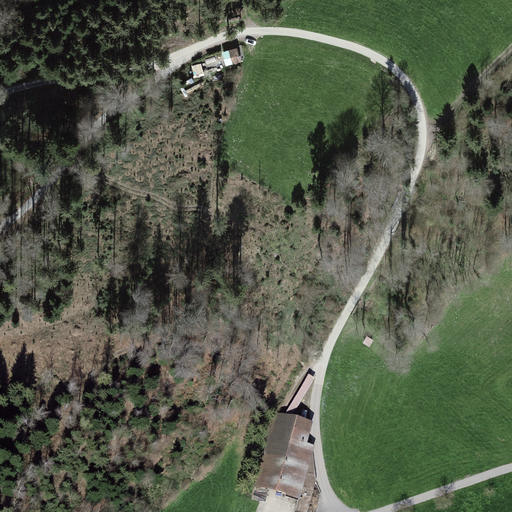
[(237,48),(221,52),(225,67),(241,62),(237,48)]
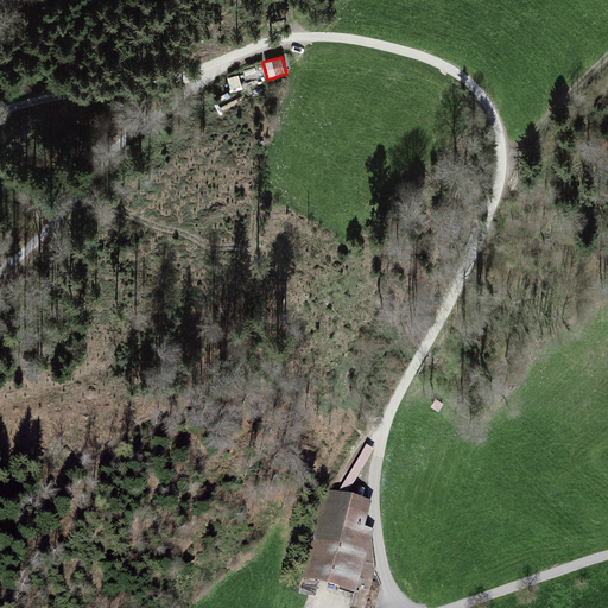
[(244,84),(266,75),(260,62),(239,70),(244,84)]
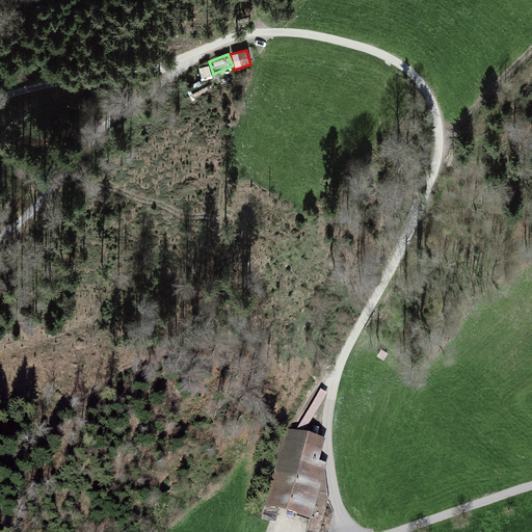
[(208,62),(200,65),(204,79),(213,76),(208,62)]
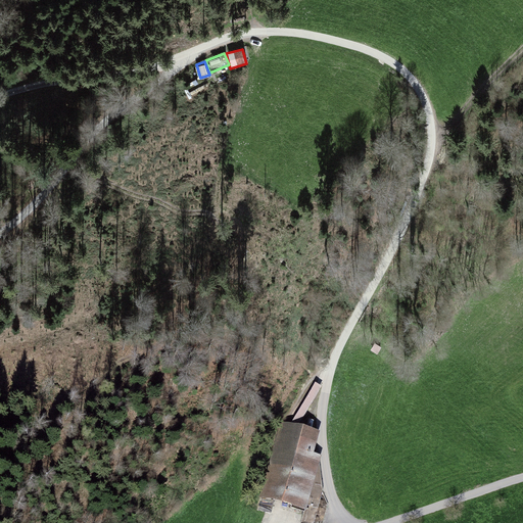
[(321,389),(314,385),(291,423),(298,427),(321,389)]
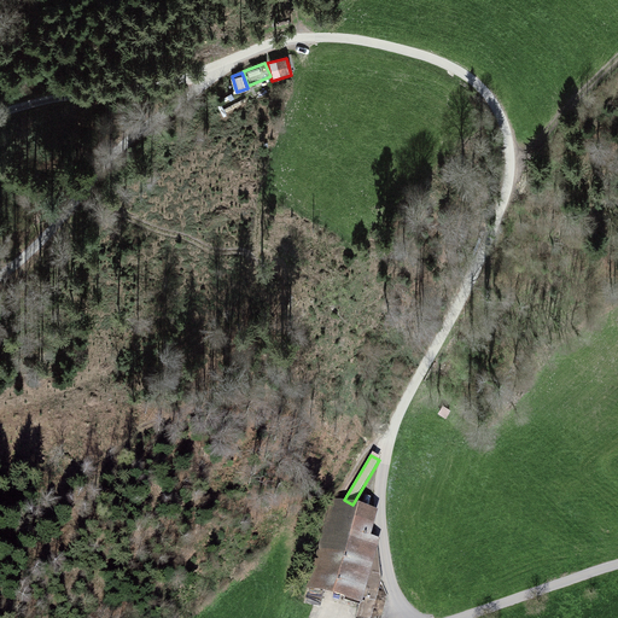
[(372,543),(380,517),(343,506),(316,595),(361,608),(379,546),(372,543)]
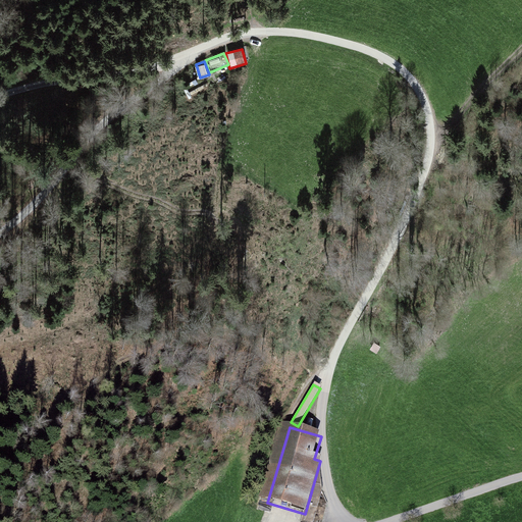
All buildings are outlined.
